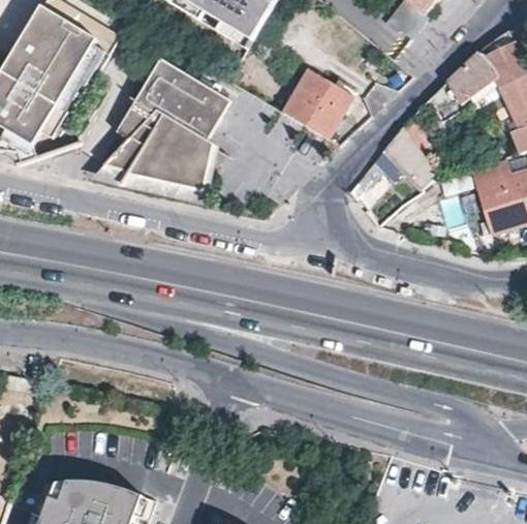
[(66,121),(120,33),(65,0),(43,0),(0,72),(0,143),(3,137),(17,146),(19,151),(22,160),(22,161),(74,143),(66,121)]
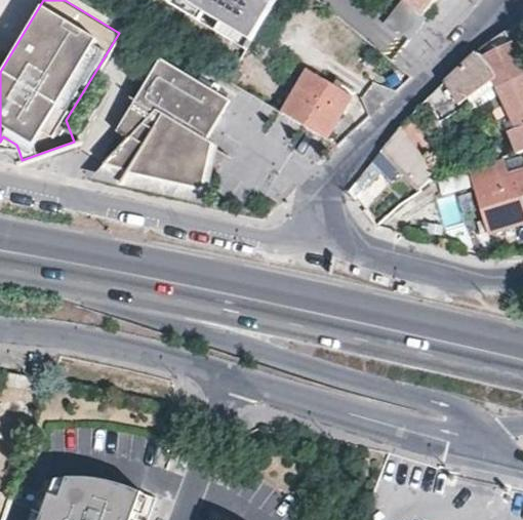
[(205,10),(188,0),(168,0),(200,20),(205,10)]
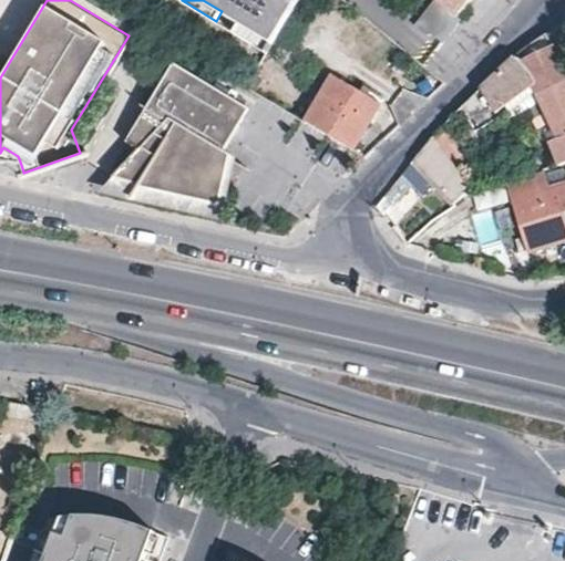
[(203,0),(222,11),(239,23),(271,42),(297,0),(203,0)]
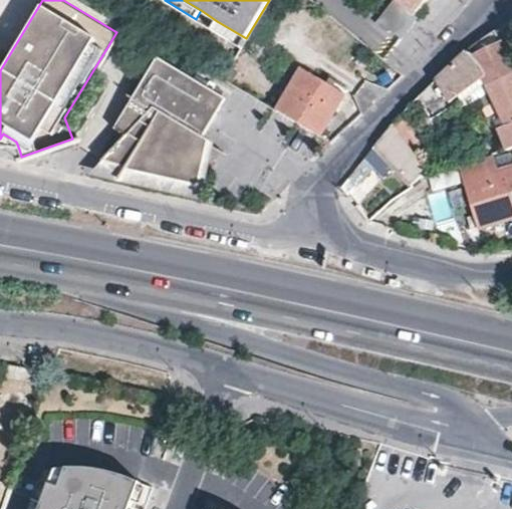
[(391,0),(379,13),(381,24),(386,28),(390,27),(400,36),(410,24),(417,15),(400,0),(391,0)]
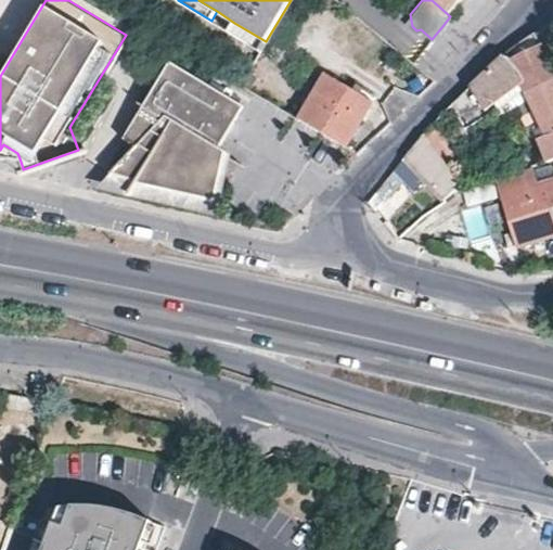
[(432,0),(450,16),(455,10),(451,5),(455,0),(432,0)]
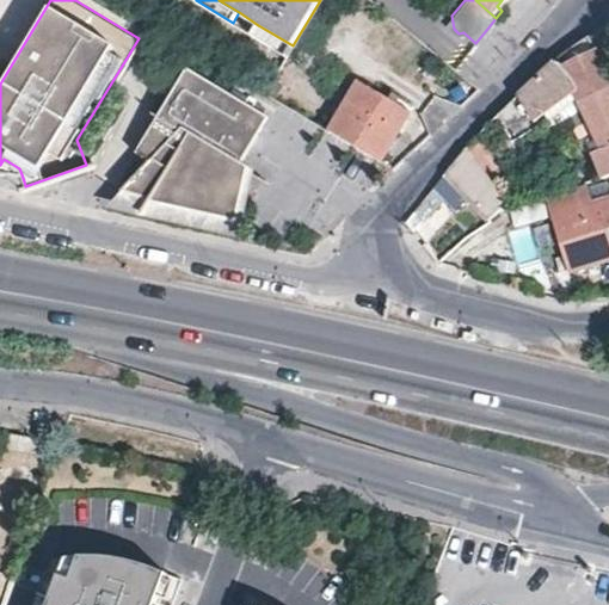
[(287,55),(293,45),(258,25),(252,35),(287,55)]
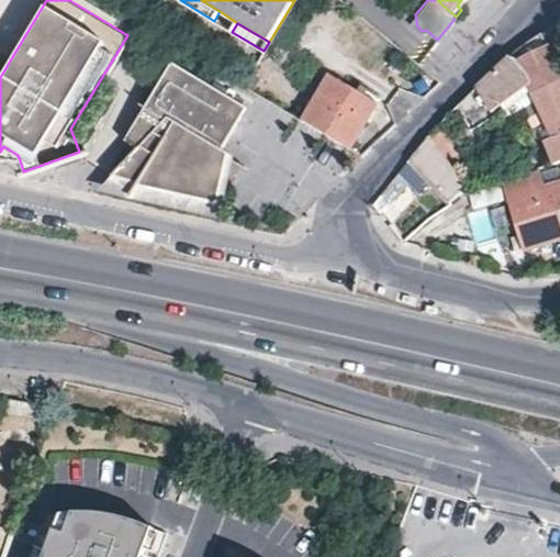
[(559,55),(558,57),(548,32),(542,33),(546,43),(512,58),(524,79),(527,87),(559,78),(559,55)]
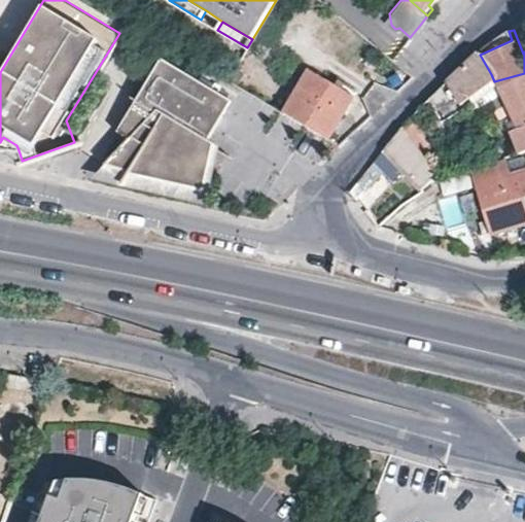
[(462,100),(491,74),(480,55),(478,50),(465,62),(427,98),(433,107),(441,119),(465,104),(462,100)]
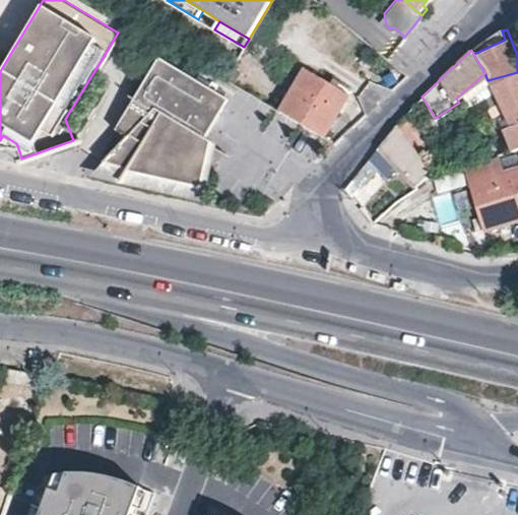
[(125,134),(109,150),(127,169),(197,185),(206,141),(201,138),(214,116),(227,97),(157,55),(114,127),(125,134)]
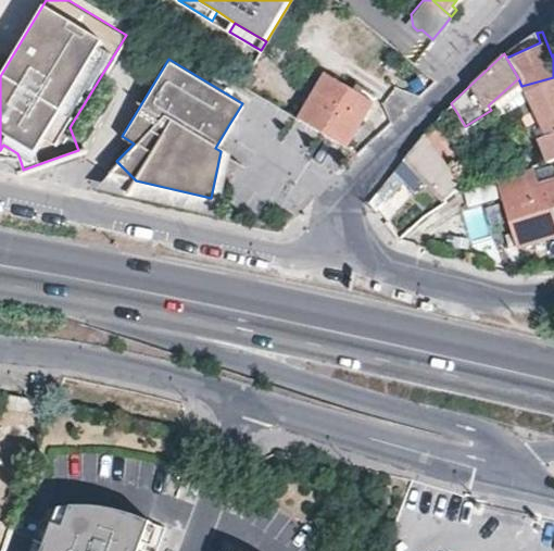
[(374,101),(327,72),(317,87),(299,119),(345,146),(374,101)]
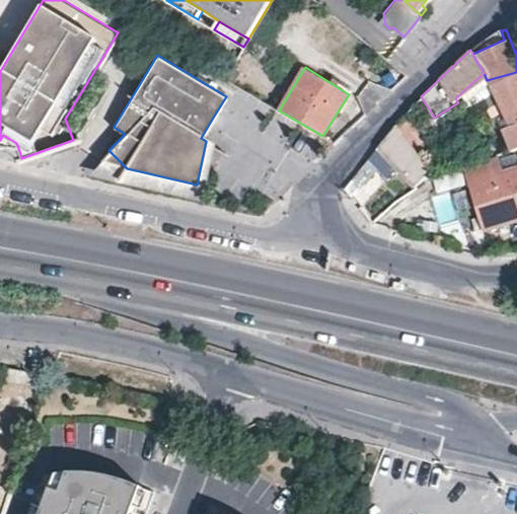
[(516,72),(487,80),(503,114),(492,119),(499,135),(504,133),(511,149),(516,146),(516,72)]
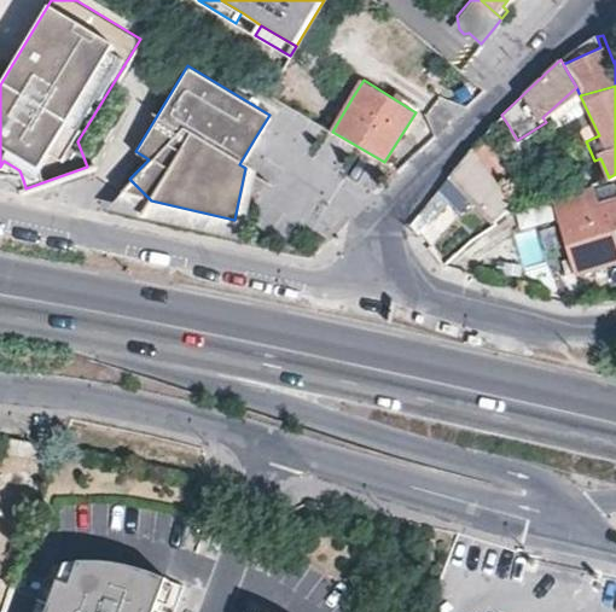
[(504,211),(515,208),(482,159),(474,146),(451,174),(460,185),(490,222),(504,211)]
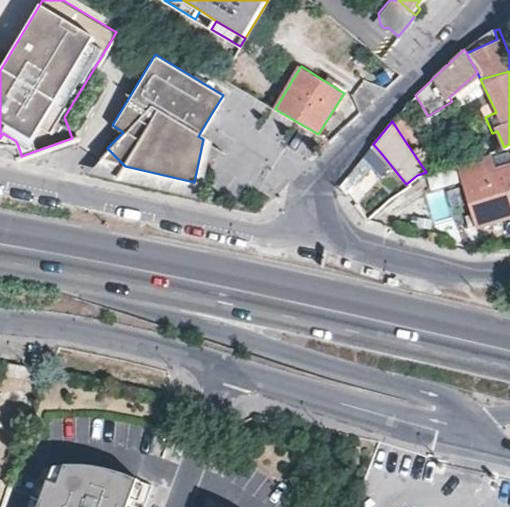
[(3,133),(0,138),(0,142),(2,143),(9,148),(19,155),(21,155),(18,146),(16,141),(3,133)]
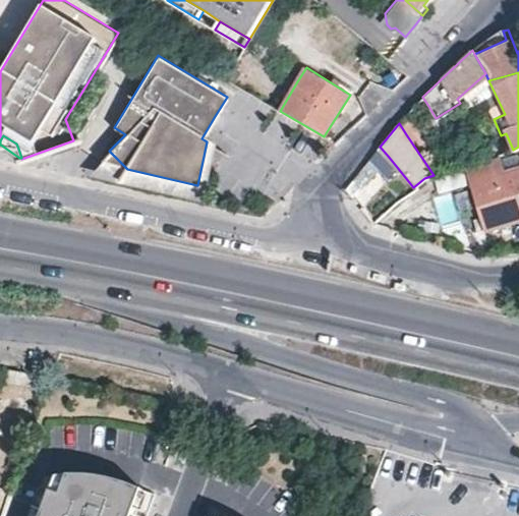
[(214,147),(207,141),(197,185),(193,201),(202,202),(214,147)]
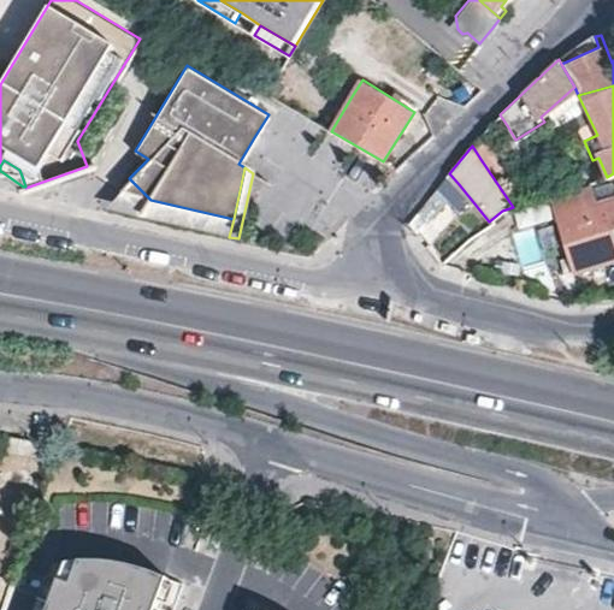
[(459,184),(449,173),(432,193),(442,202),(459,184)]
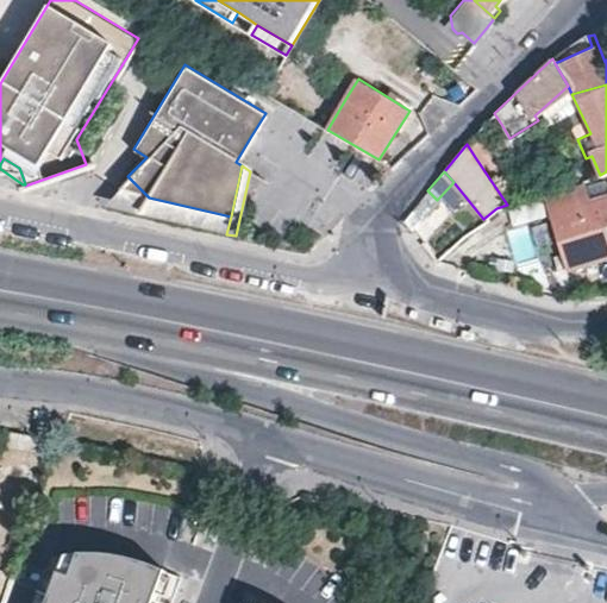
[(144,215),(149,198),(127,176),(99,206),(144,215)]
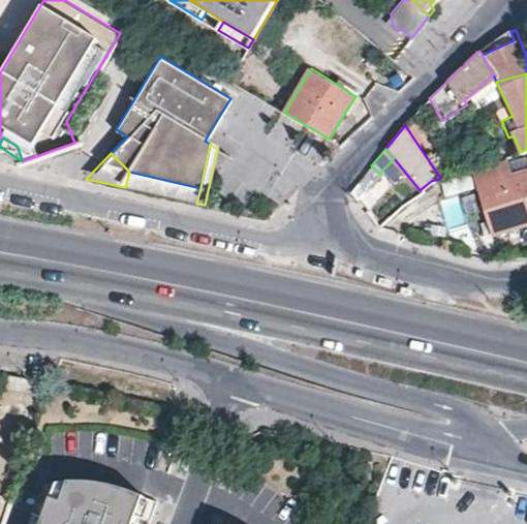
[(526,160),(509,165),(513,176),(508,177),(502,160),(469,171),(477,194),(490,234),(526,221),(526,215),(522,199),(526,196),(526,160)]
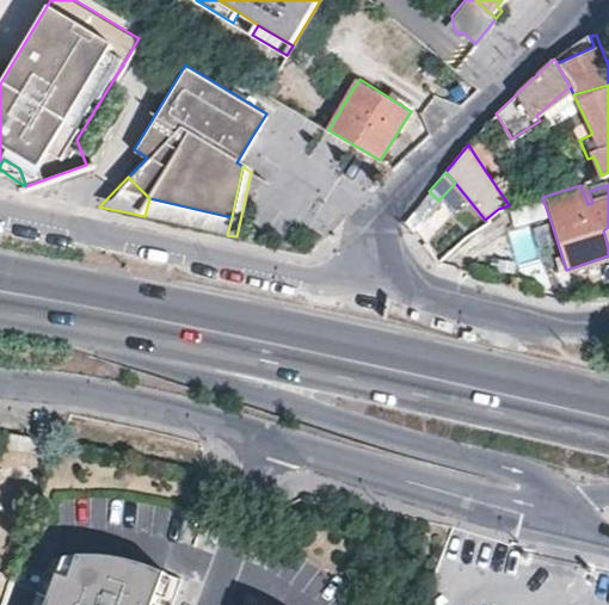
[(404,221),(412,230),(438,201),(429,191),(404,221)]
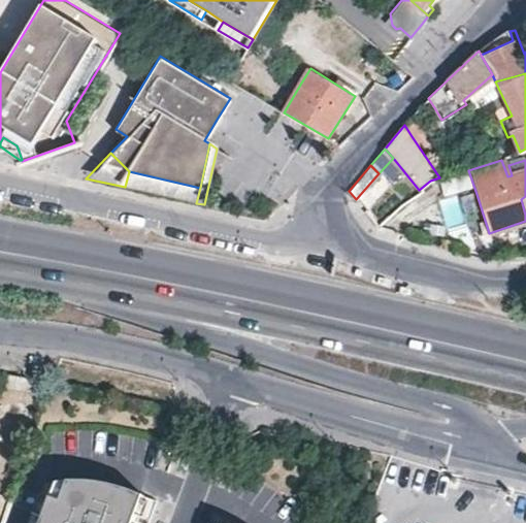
[(200,188),(129,171),(125,187),(137,190),(196,203),(200,188)]
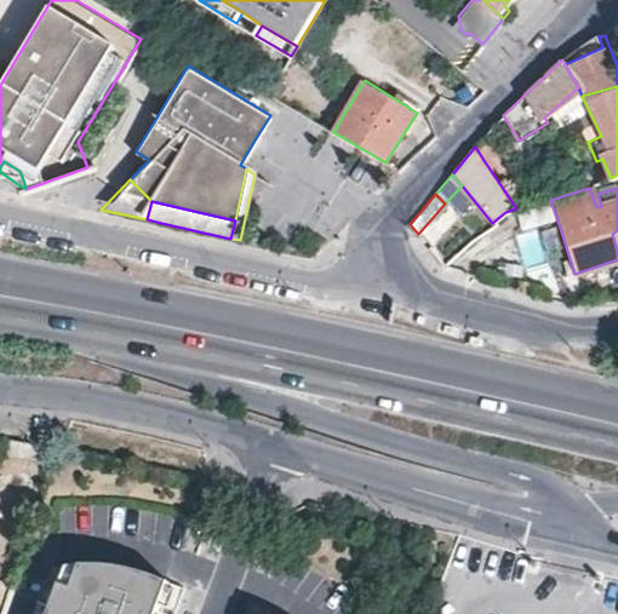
[(138,564),(84,558),(56,562),(35,613),(158,613),(156,613),(147,609),(152,596),(161,600),(169,583),(171,577),(138,564)]
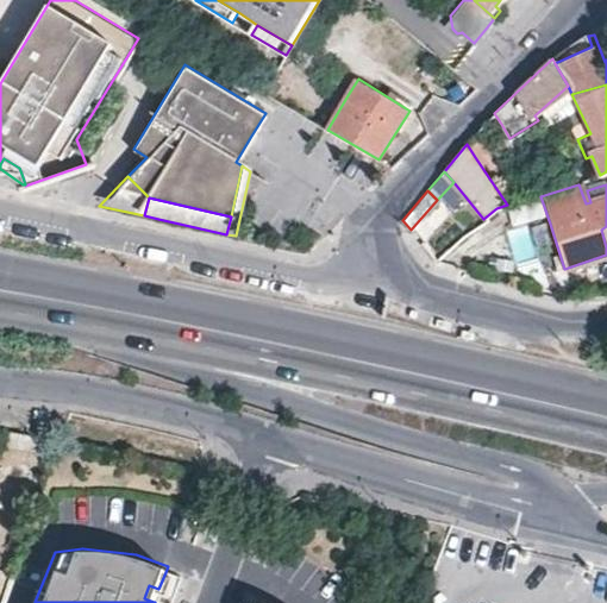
[(168,592),(175,576),(166,572),(158,589),(168,592)]
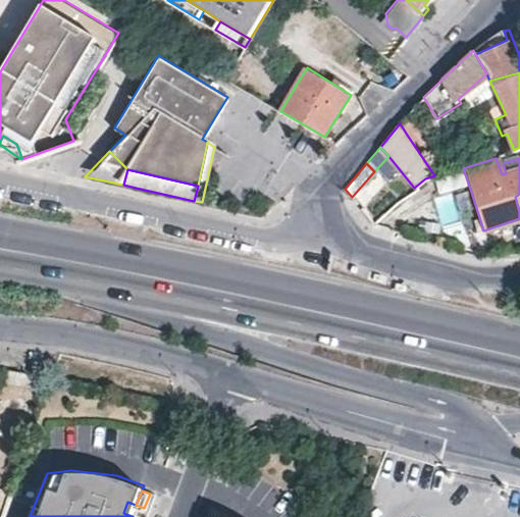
[(136,505),(127,502),(123,513),(132,516),(134,511),(136,505)]
